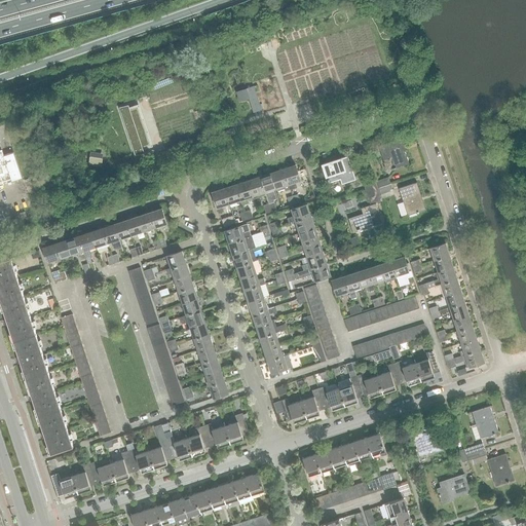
[(239,102),(249,99),(253,113),(261,110),(253,86),(236,91),(239,102)]
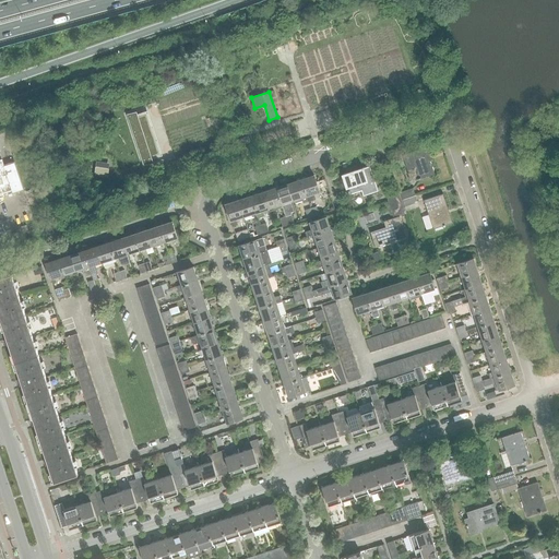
[(385,102),(376,105),(379,114),(389,110),(385,102)]
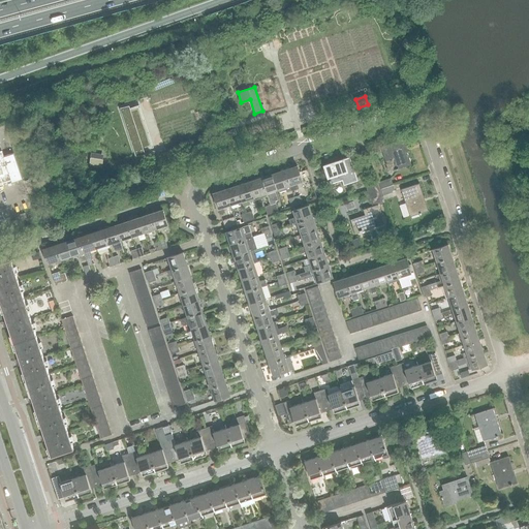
[(128,106),(121,109),(136,155),(144,153),(142,149),(150,146),(137,109),(129,111),(128,106)]
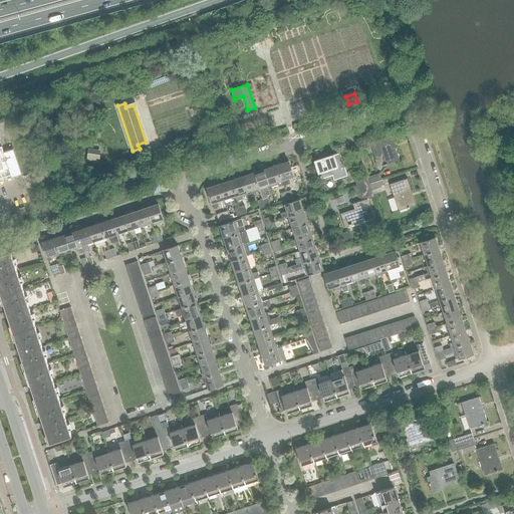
[(381,165),(399,160),(394,144),(395,144),(392,135),(368,142),(373,156),(378,154),(381,165)]
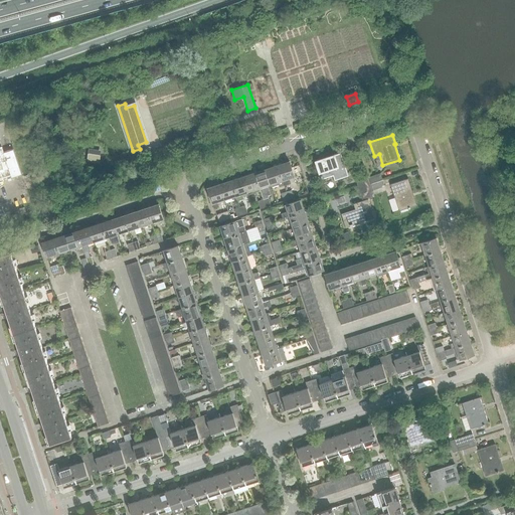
[(0,174),(1,178),(9,175),(10,177),(19,174),(11,149),(1,152),(0,148),(0,147),(0,174)]
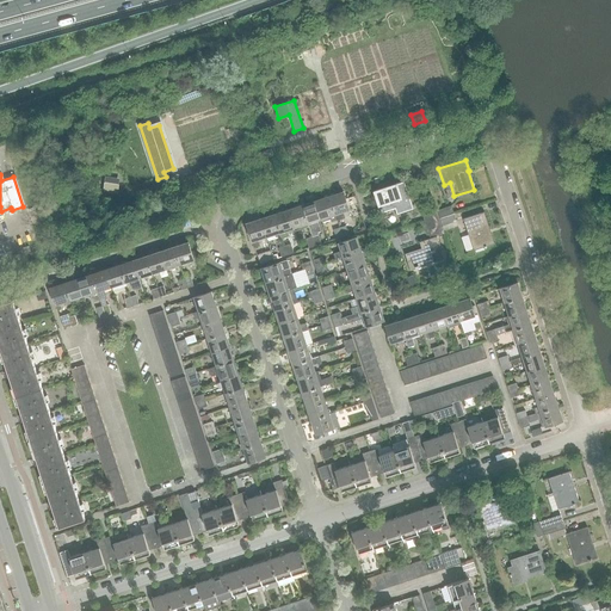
[(104,181),(103,191),(117,193),(119,184),(104,181)]
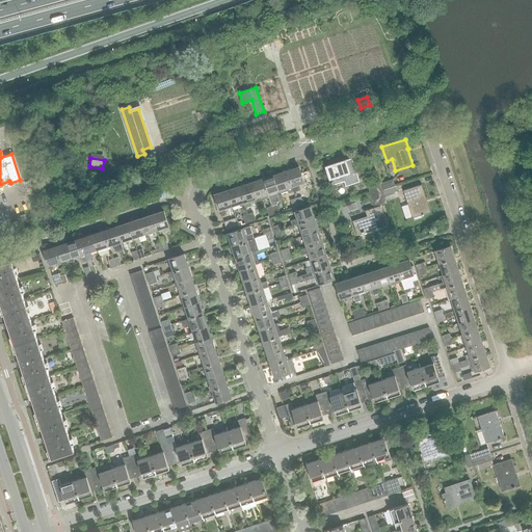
[(325,167),(331,185),(343,181),(344,186),(358,182),(351,158),(341,161),(342,162),(325,167)]
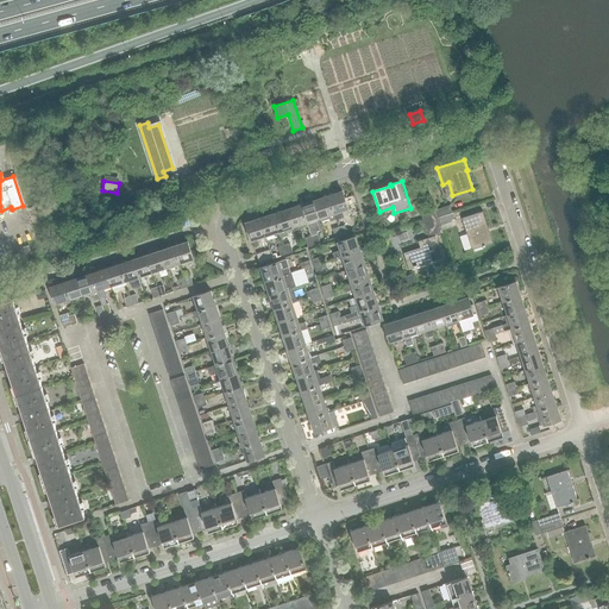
[(347,209),(340,190),(327,195),(334,220),(343,217),(341,211),(347,209)]
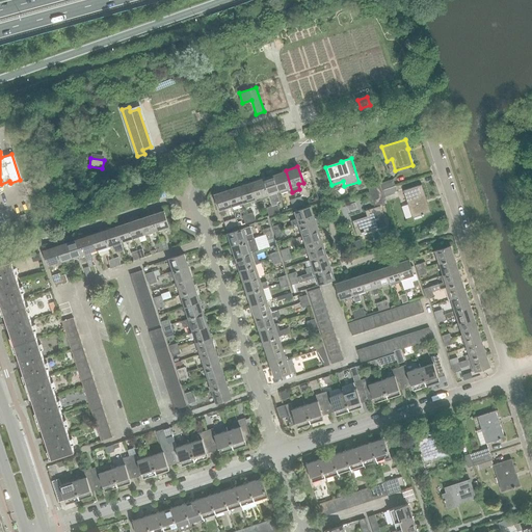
[(292,192),(286,170),(273,175),(278,190),(280,190),(281,193),(288,191),(288,193),(292,192)]
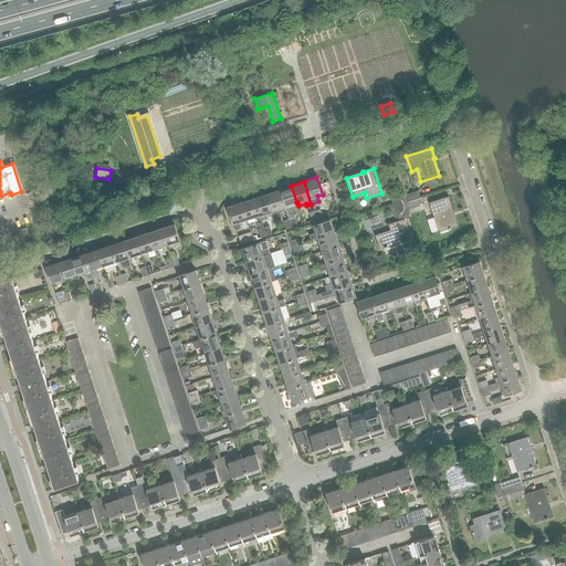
[(296,202),(291,186),(278,190),(283,207),(296,202)]
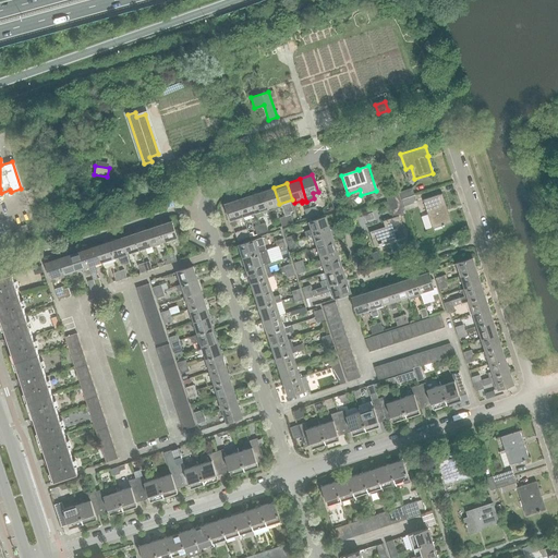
[(279,204),(274,187),(262,191),(267,208),(279,204)]
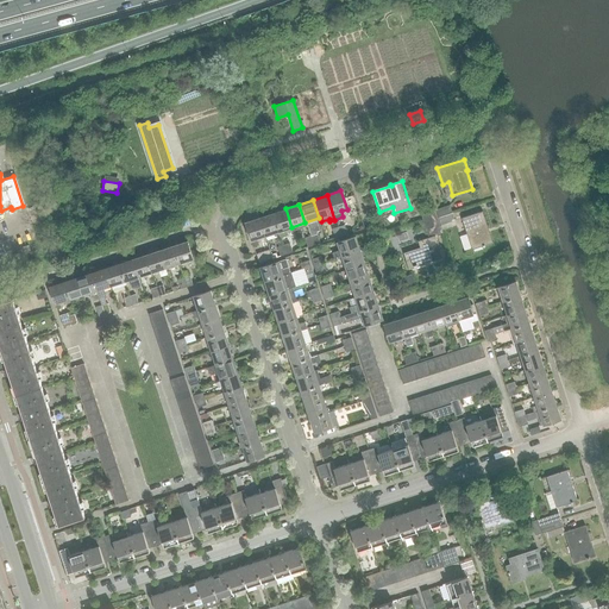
[(450,205),(435,209),(438,217),(452,212),(450,205)]
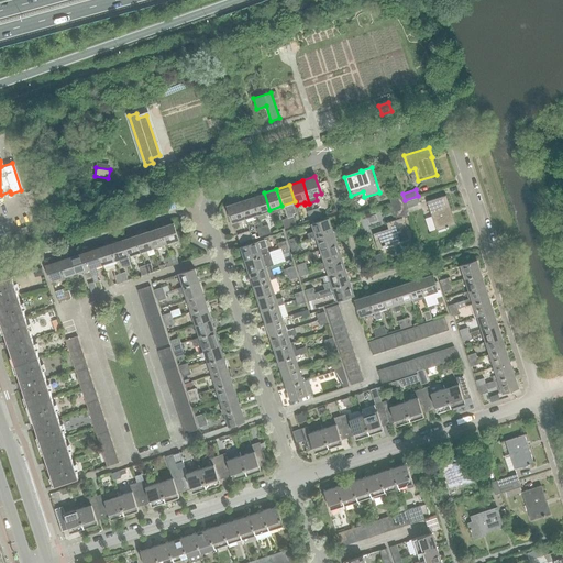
[(264,212),(269,210),(264,192),(251,197),(256,214),(258,213),(260,219),(266,217),(264,212)]
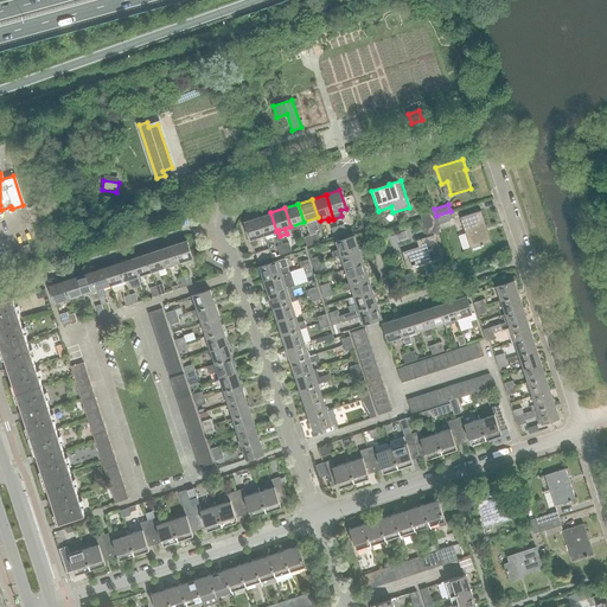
[(440,230),(439,224),(436,216),(434,209),(427,211),(432,225),(425,228),(427,236),(441,231),(440,230)]
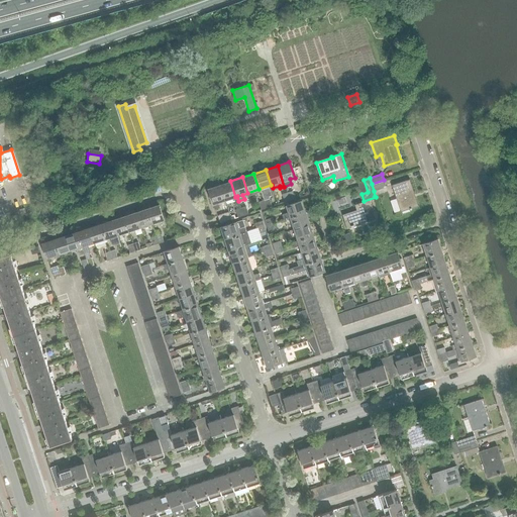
[(399,212),(417,206),(408,179),(391,185),(399,212)]
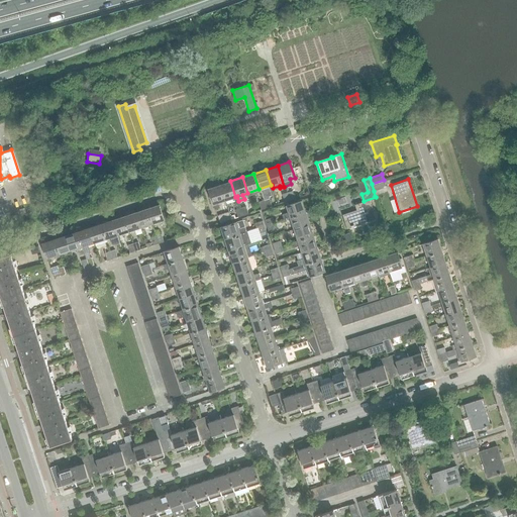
[(362,194),(368,192),(364,180),(357,182),(362,194)]
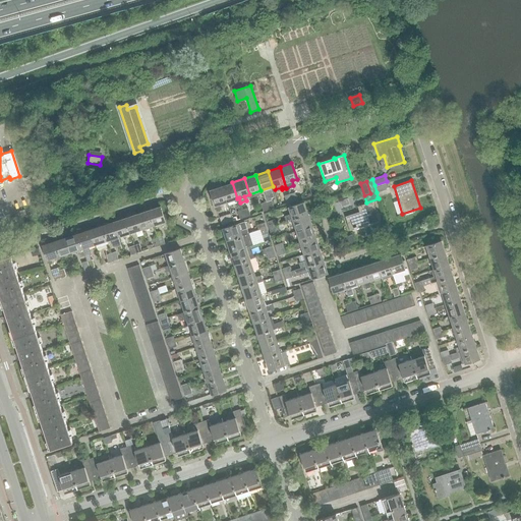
[(389,188),(387,181),(374,185),(377,192),(385,189),(389,188)]
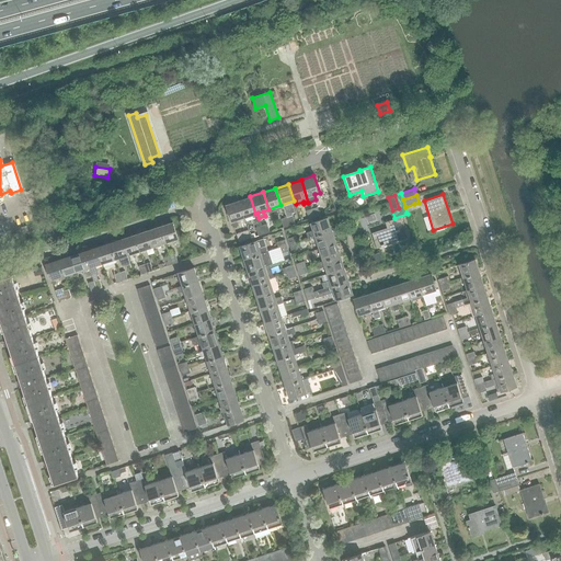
[(250,196),(238,201),(243,218),(255,214),(250,196)]
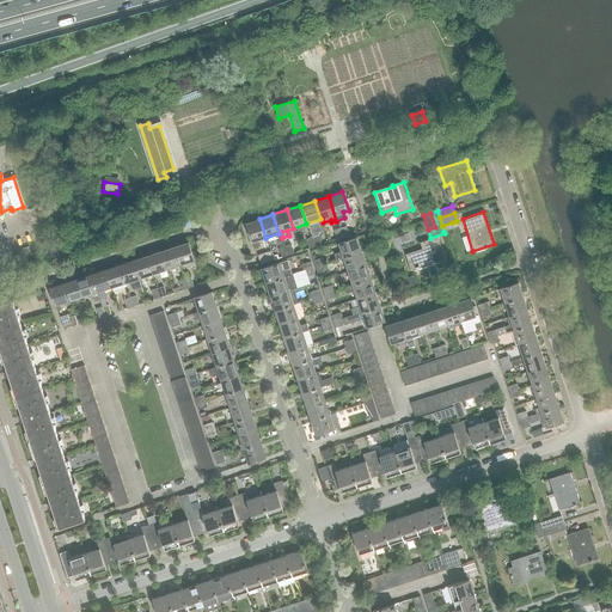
[(265,238),(259,219),(245,224),(254,249),(259,246),(257,240),(265,238)]
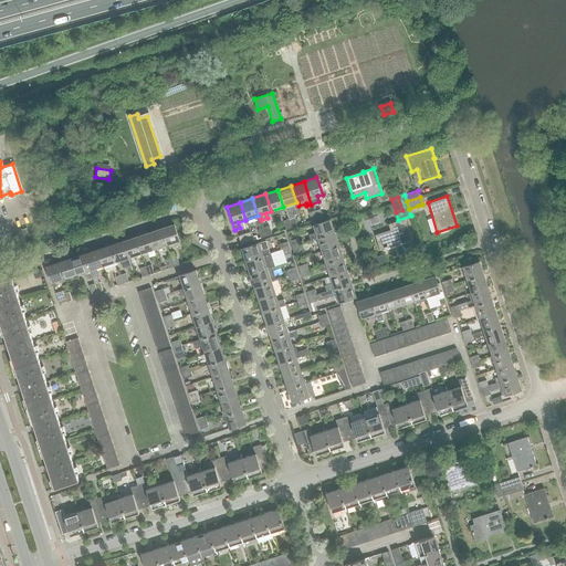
[(395,248),(410,242),(404,219),(387,224),(389,231),(375,236),(380,250),(394,245),(395,248)]
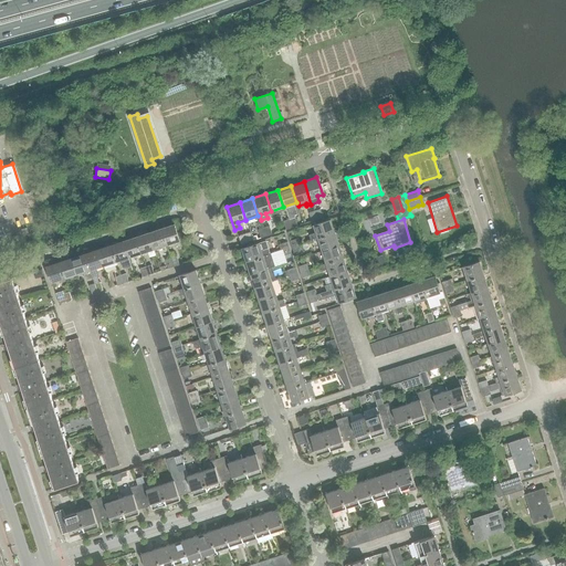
[(316,238),(316,239),(334,233),(329,220),(312,226),(314,232),(308,234),(311,240),(316,238)]
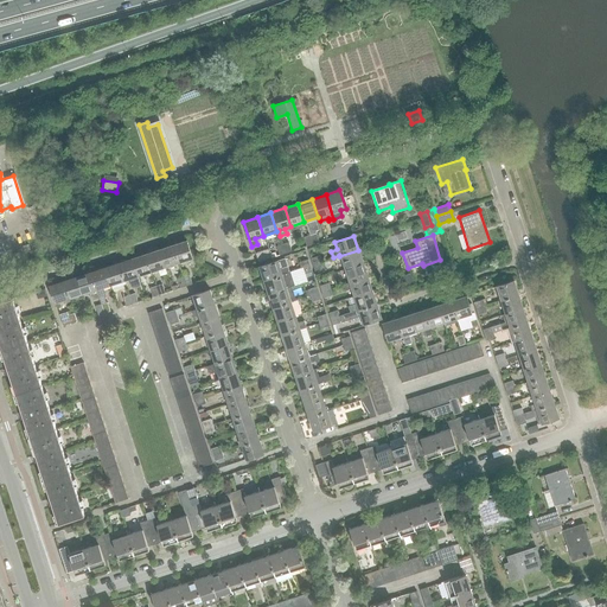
[(191,259),(185,241),(171,246),(177,262),(191,259)]
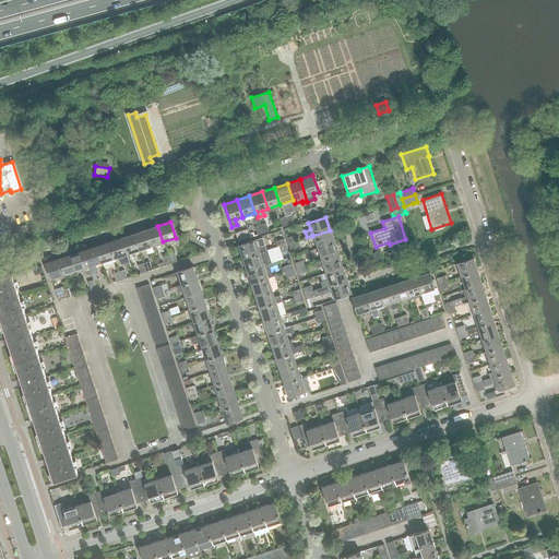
[(163,241),(157,226),(145,230),(151,246),(163,241)]
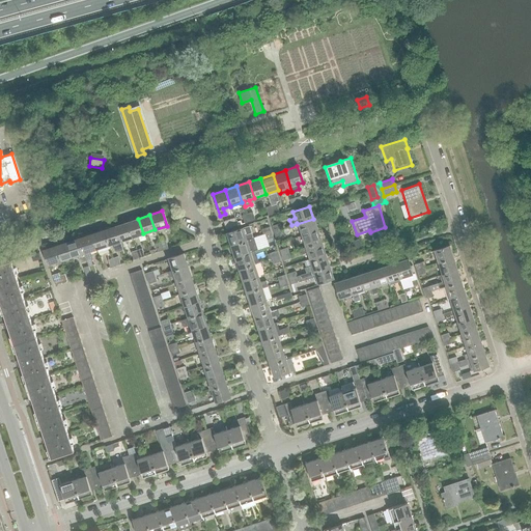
[(225,229),(238,225),(236,222),(234,217),(223,221),(225,229)]
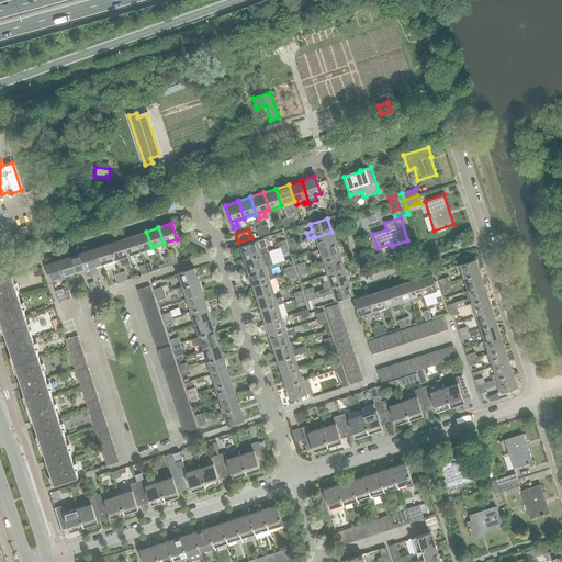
[(152,247),(146,232),(133,236),(138,251),(152,247)]
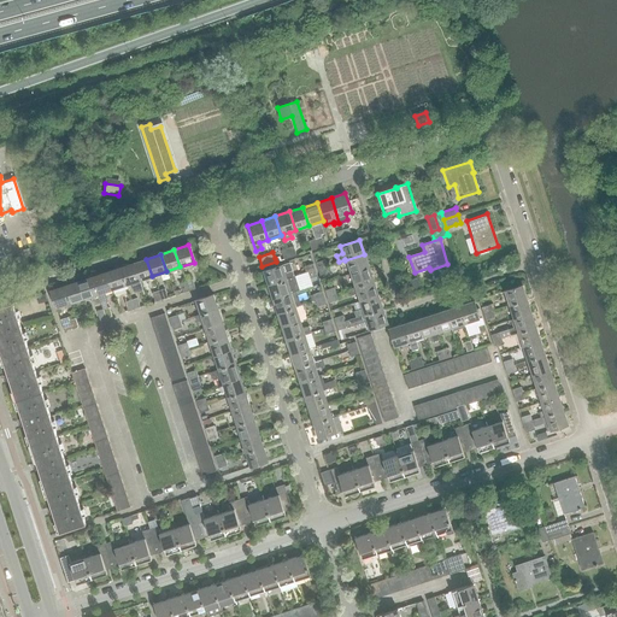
[(368,268),(364,254),(345,260),(350,274),(368,268)]
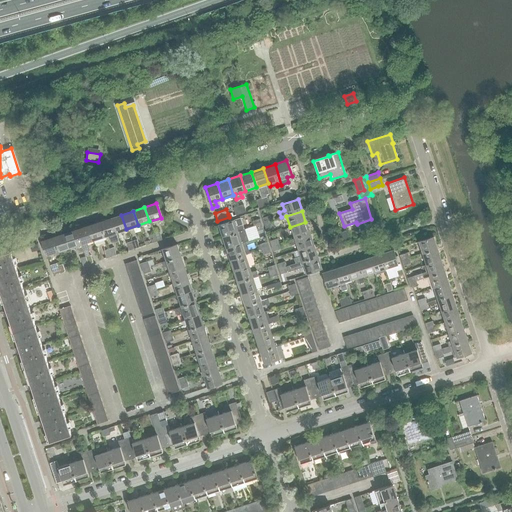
[(126,229),(121,215),(110,218),(115,233),(126,229)]
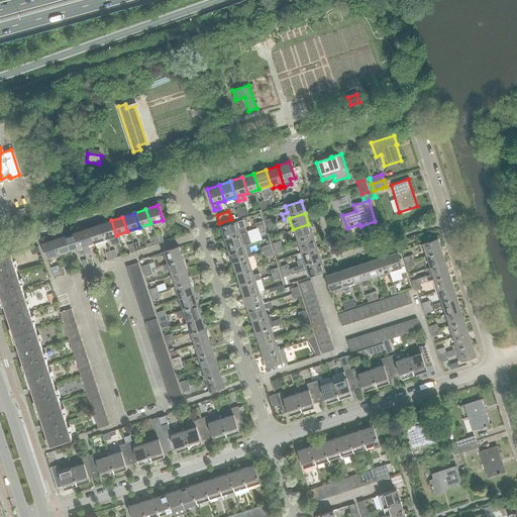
[(116,235),(111,220),(99,224),(104,239),(110,237),(112,244),(118,242),(116,235)]
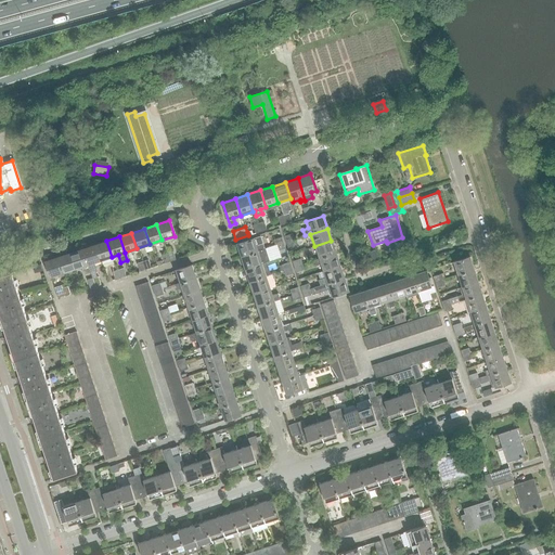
[(260,236),(253,239),(236,244),(240,257),(265,248),(260,236)]
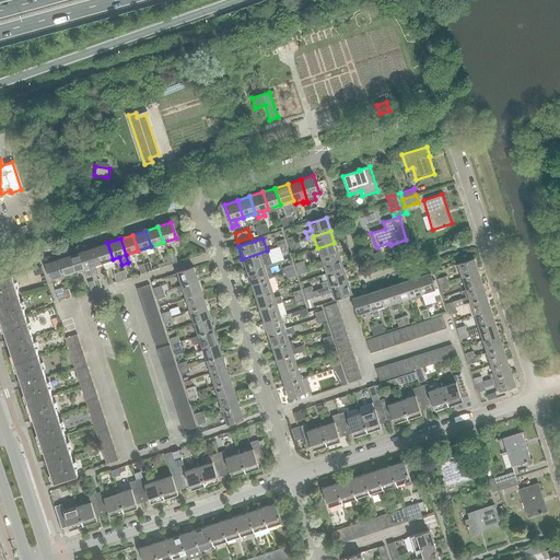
[(113,259),(107,243),(95,247),(101,263),(113,259)]
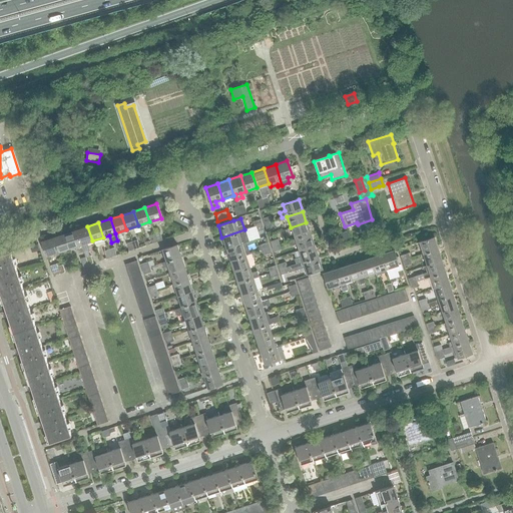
[(291,227),(295,239),(310,233),(306,222),(291,227)]
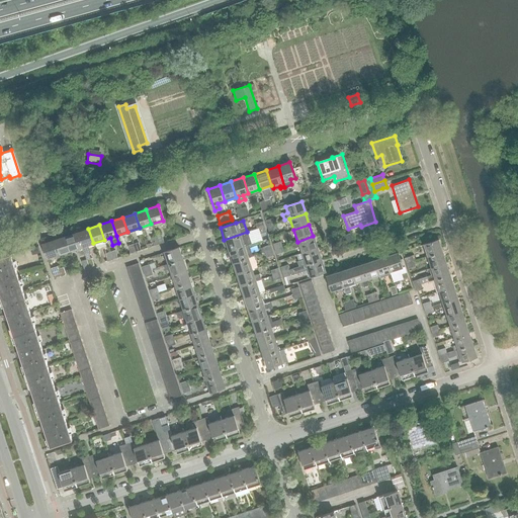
[(93,243),(88,229),(76,233),(82,251),(86,250),(87,248),(86,246),(93,243)]
